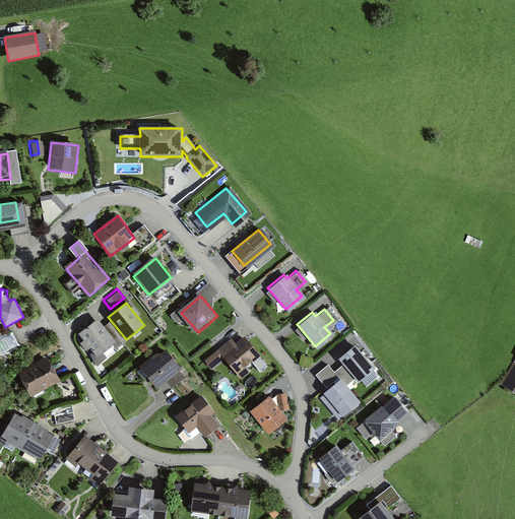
[(114,339),(97,319),(78,334),(95,354),(114,339)]
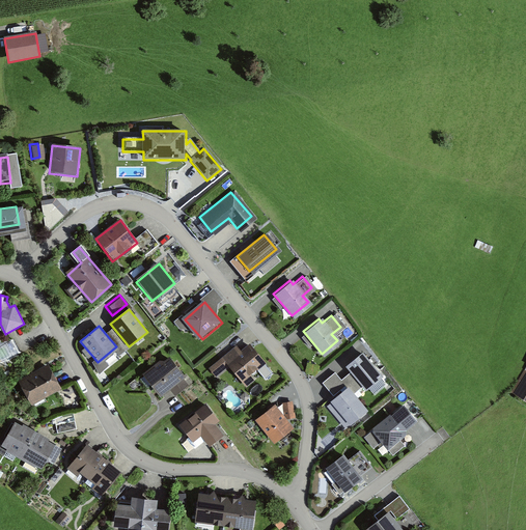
[(236,346),(222,358),(246,387),(255,380),(252,375),(267,364),(249,344),(240,352),(236,346)]
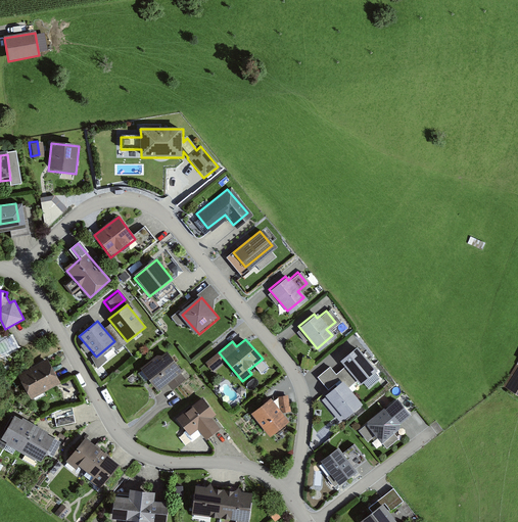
[(370,369),(351,347),(336,360),(356,382),(370,369)]
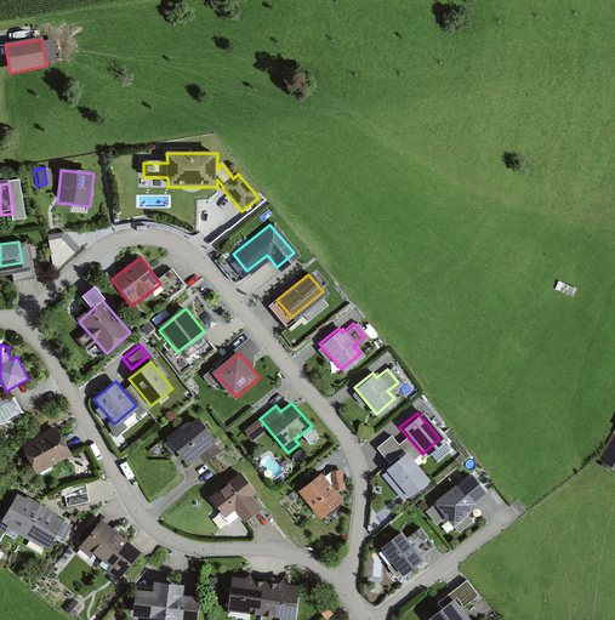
[(221,450),(198,419),(170,438),(189,464),(199,456),(204,462),(221,450)]
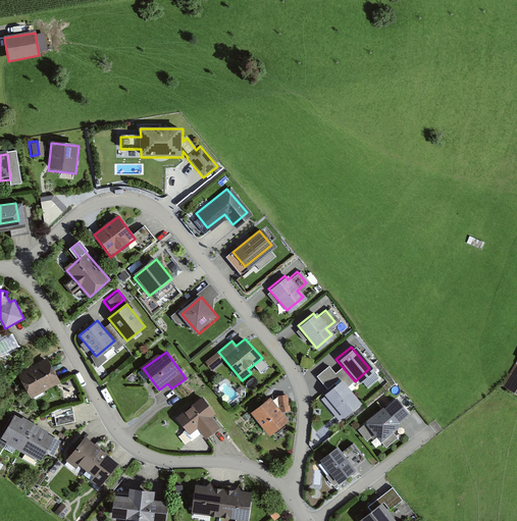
[(59,381),(47,359),(17,375),(30,398),(59,381)]
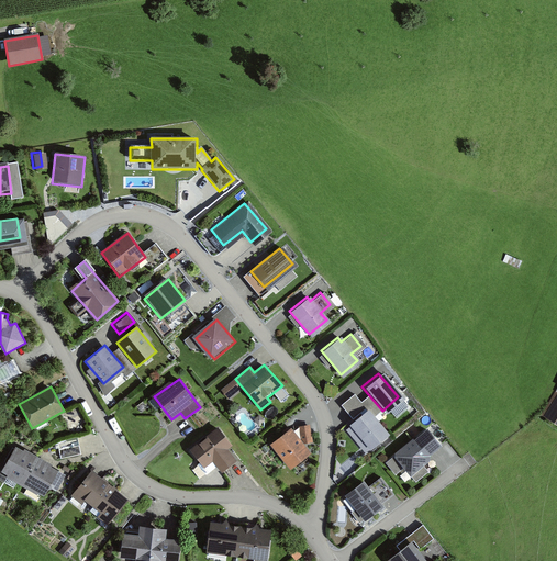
[(556,394),(553,392),(541,416),(556,425),(556,394)]
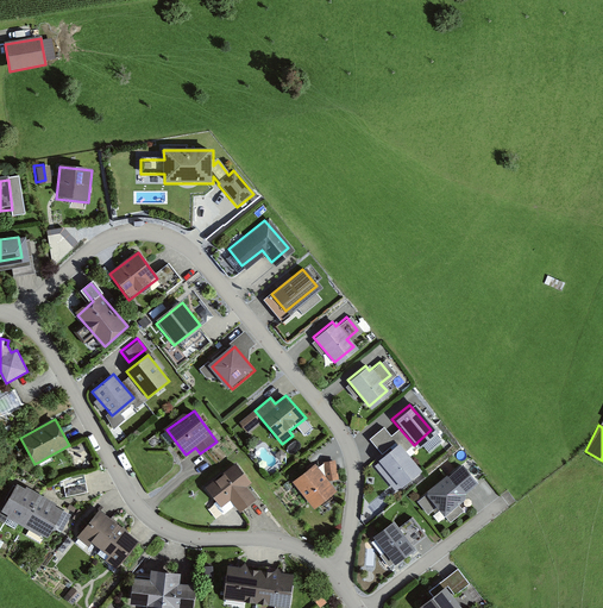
[(413,469),(393,444),(375,459),(395,484),(413,469)]
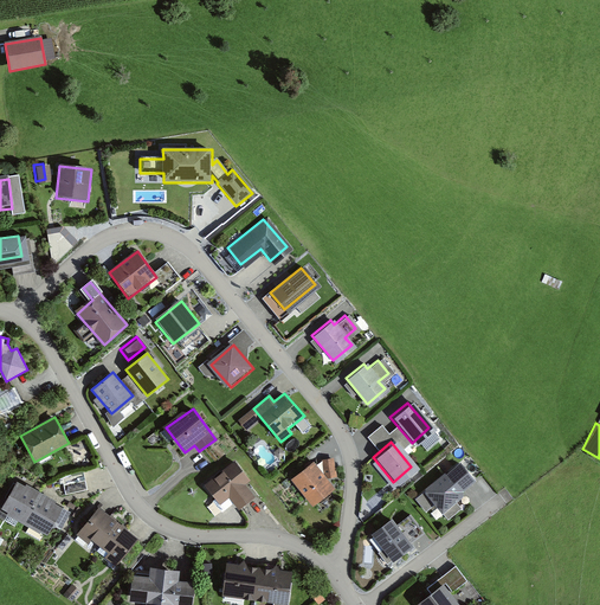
[(322,474),(313,463),(291,481),(313,504),(333,487),(327,478),(334,477),(331,459),(321,461),(322,474)]
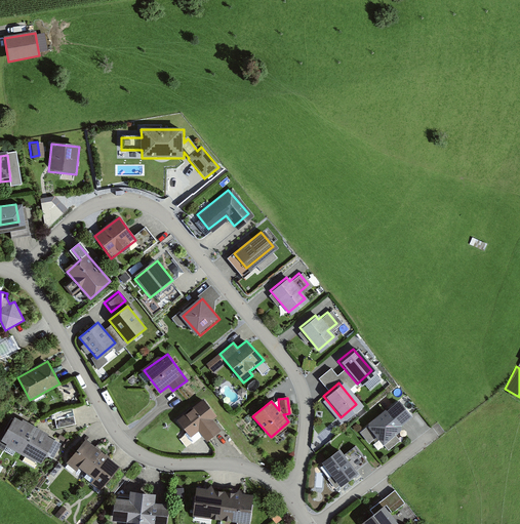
[(215,416),(202,400),(178,419),(191,435),(198,430),(206,440),(221,430),(212,418),(215,416)]
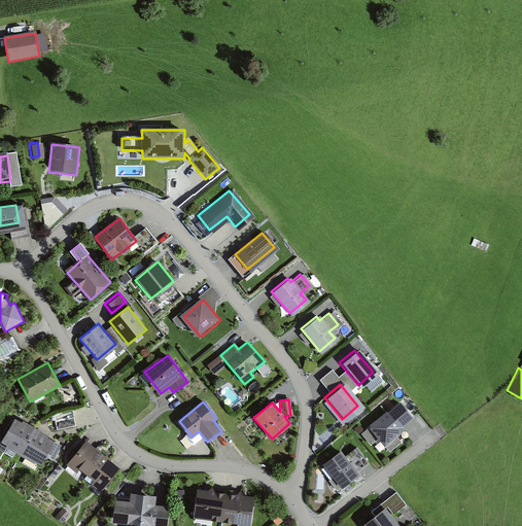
[(407,417),(395,402),(382,414),(381,413),(366,426),(380,443),(396,429),(394,427),(407,417)]
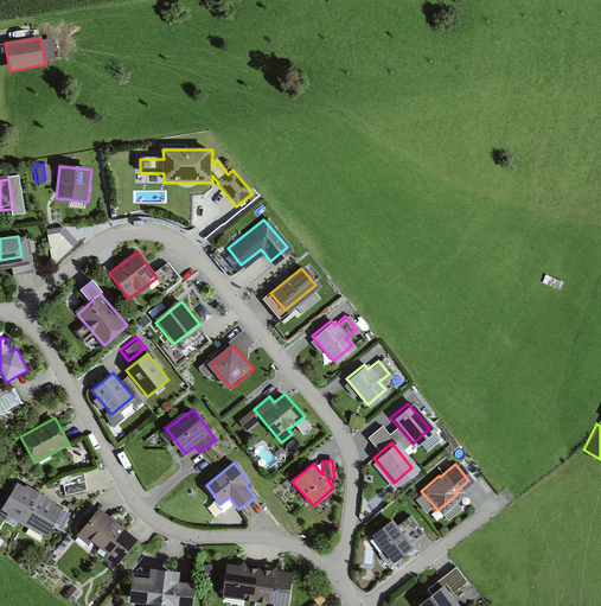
[(61,509),(17,483),(1,510),(45,535),(61,509)]
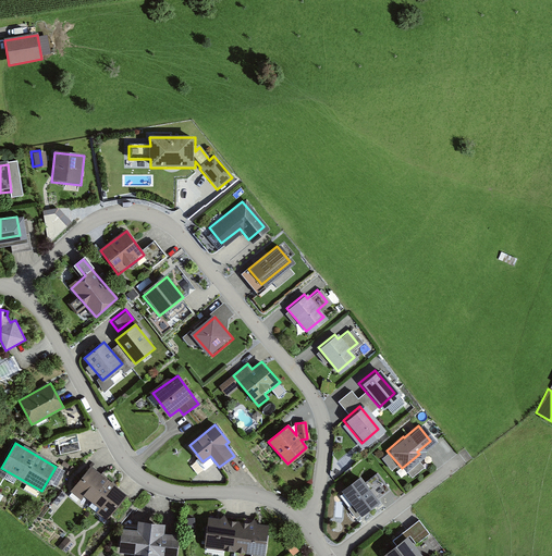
[(387,451),(378,456),(388,468),(396,462),(387,451)]
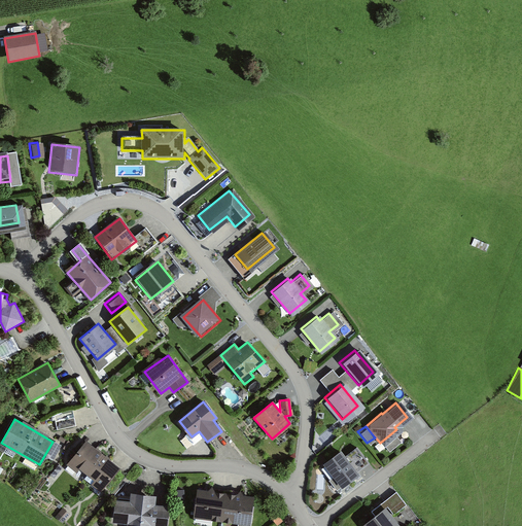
[(122,468),(85,441),(67,465),(75,471),(78,467),(94,480),(90,484),(102,493),(122,468)]
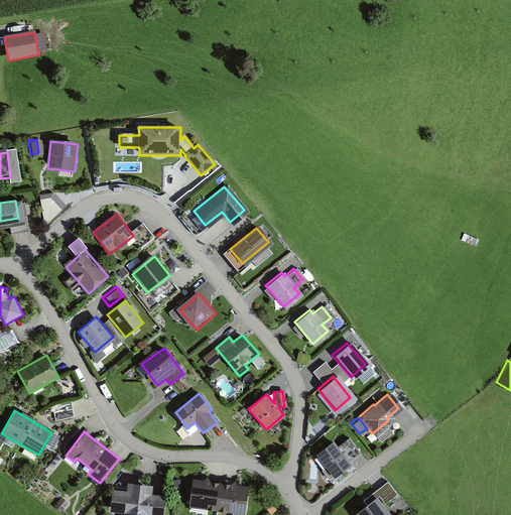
[(345,464),(328,442),(313,454),(330,476),(345,464)]
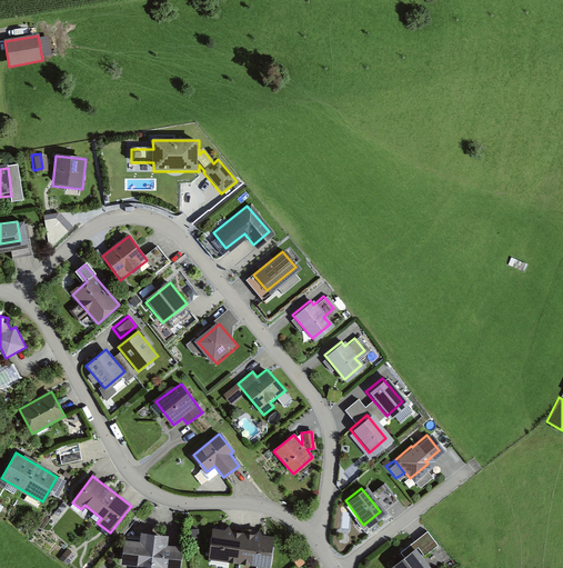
[(272,567),(275,537),(213,530),(210,560),(272,567)]
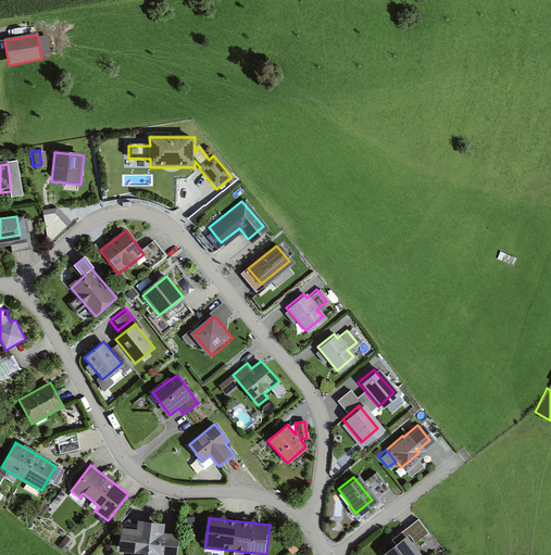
[(120,552),(134,553),(133,554),(175,554),(178,534),(164,532),(165,524),(137,520),(136,529),(122,528),(120,552)]
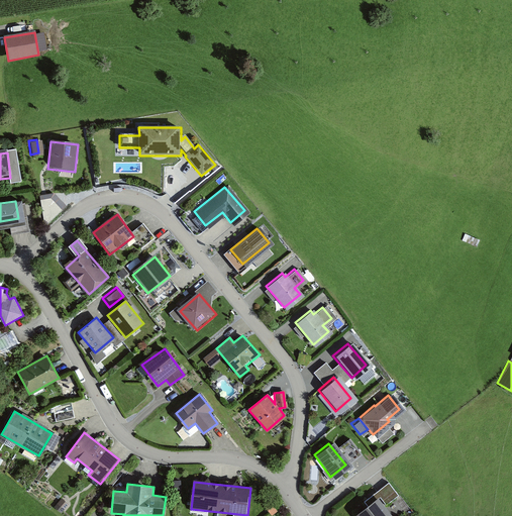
[(392,515),(380,499),(359,515),(392,515)]
